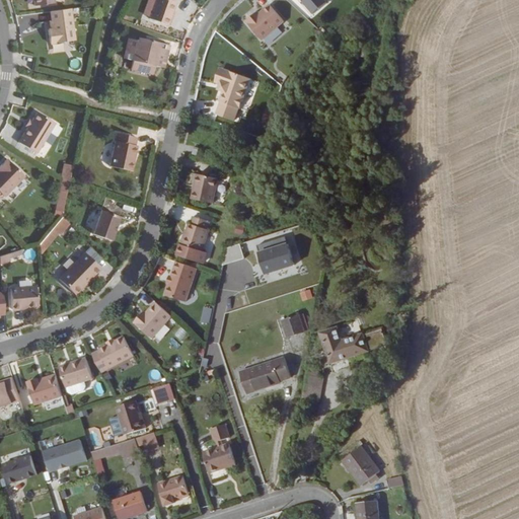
[(167,25),(176,2),(174,2),(169,0),(155,0),(151,10),(149,18),(148,18),(167,25)]
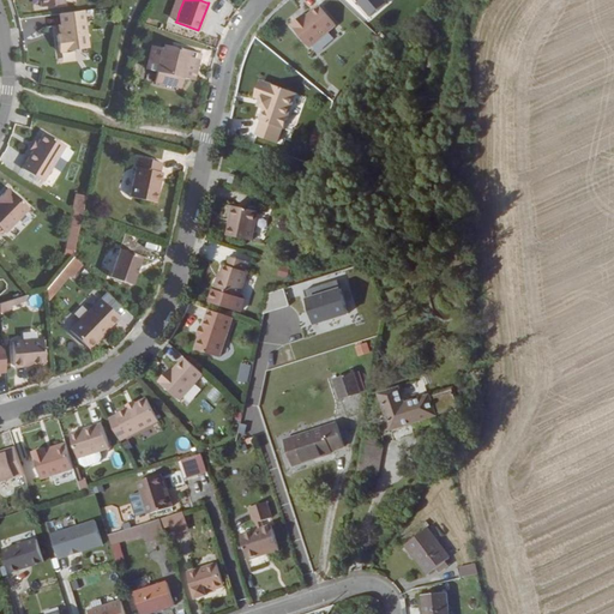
[(384,0),(356,0),(371,17),(386,2),(384,0)]
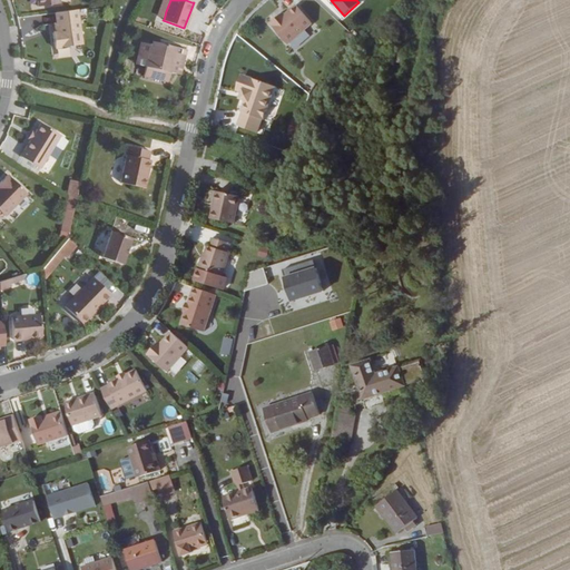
[(271,23),(287,43),(312,23),(296,5),(285,15),(282,18),(279,16),(271,23)]
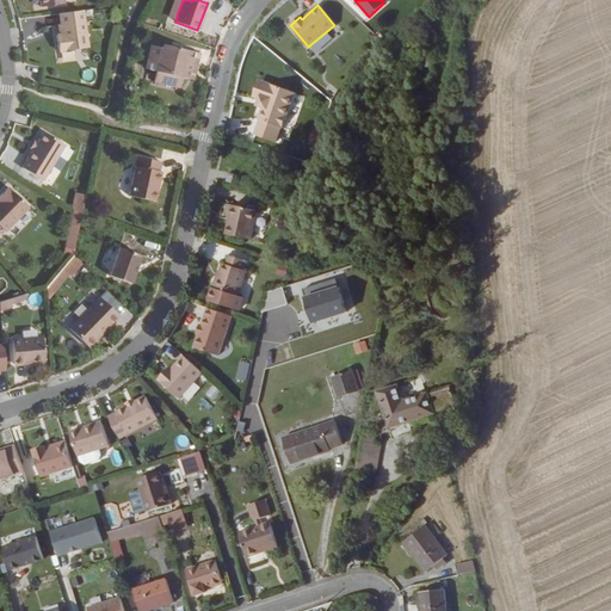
[(167,18),(176,22),(178,12),(171,8),(167,18)]
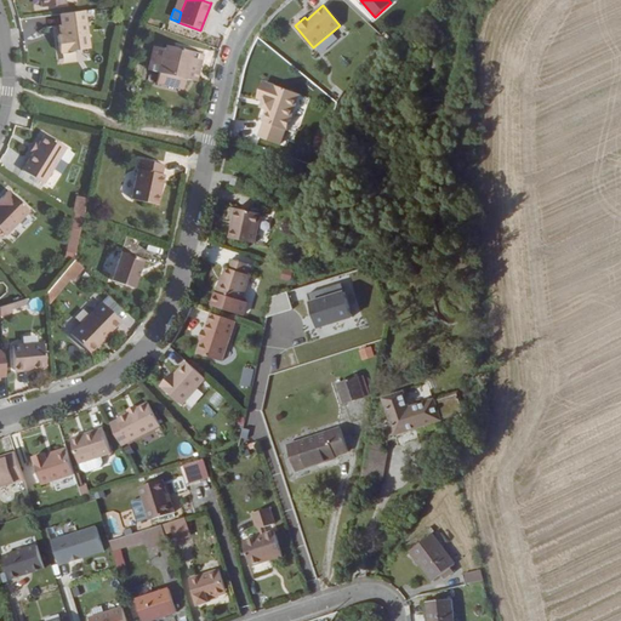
[(60,53),(89,47),(84,10),(60,13),(61,27),(62,36),(60,36),(57,36),(60,53)]
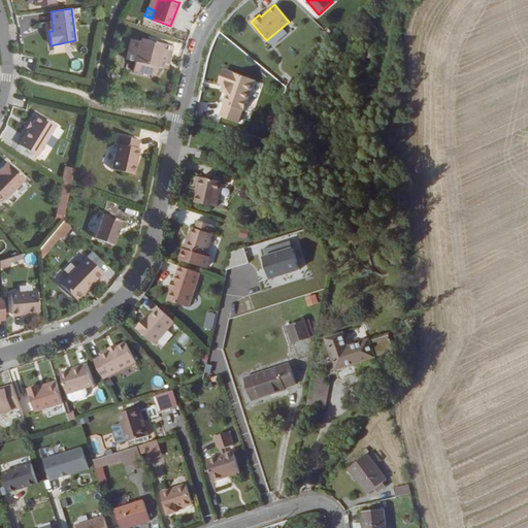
[(130,50),(128,60),(134,62),(132,70),(156,76),(157,67),(162,68),(165,57),(168,58),(171,45),(140,38),(140,41),(130,39),(128,48),(130,50)]
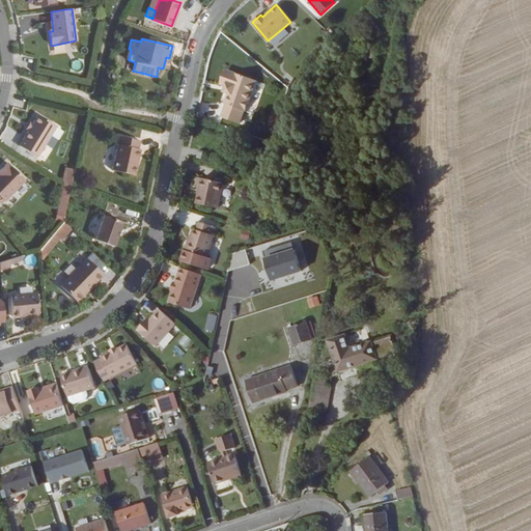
[(62,46),(50,47),(51,54),(62,53),(62,46)]
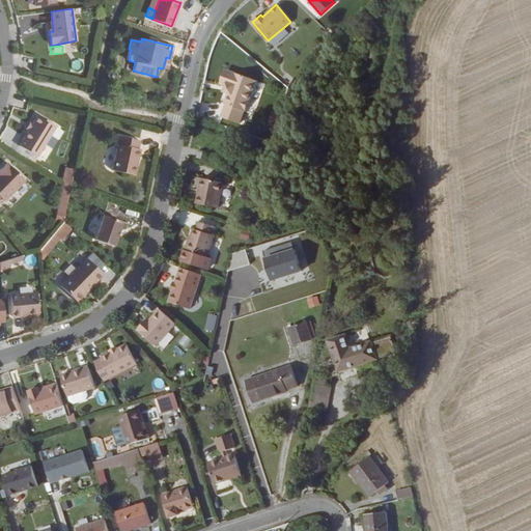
[(221,117),(240,123),(244,111),(245,111),(256,80),(227,70),(222,85),(226,86),(230,88),(228,93),(224,104),(225,104),(221,117)]
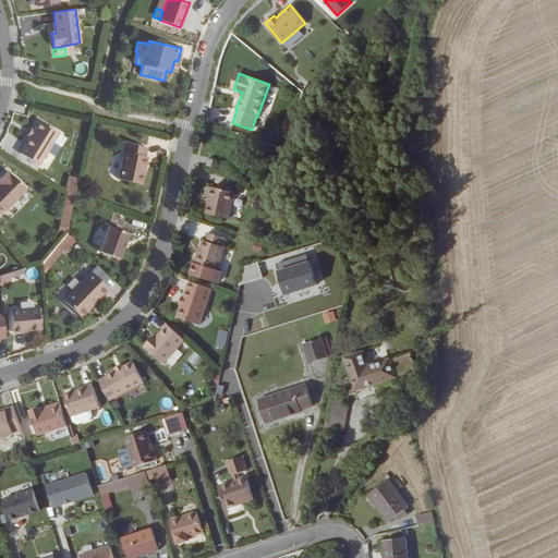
[(38,166),(59,132),(39,120),(33,130),(31,128),(26,136),(28,137),(19,153),(38,166)]
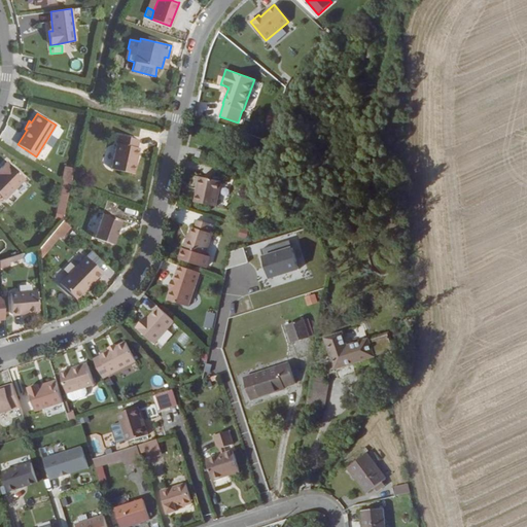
[(110,169),(133,174),(138,148),(137,147),(138,140),(117,135),(110,169)]
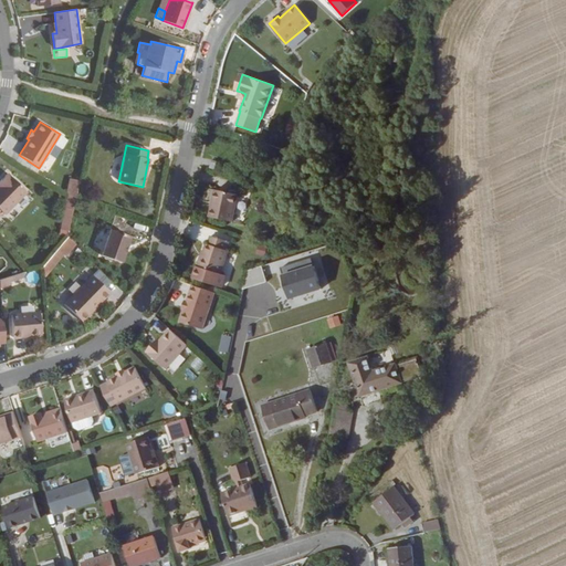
[(0,211),(3,216),(27,192),(7,173),(0,179),(0,211)]
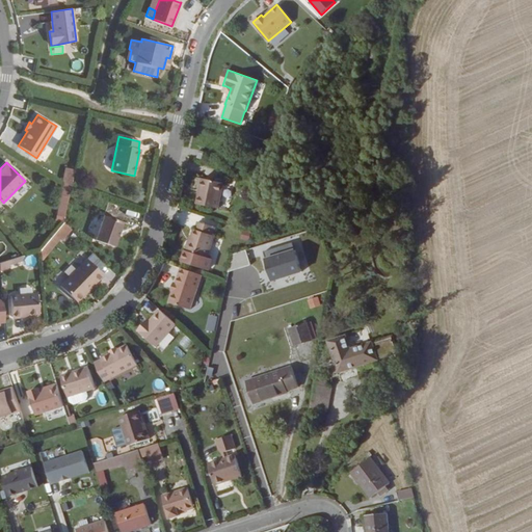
[(218,208),(224,183),(202,178),(196,204),(218,208)]
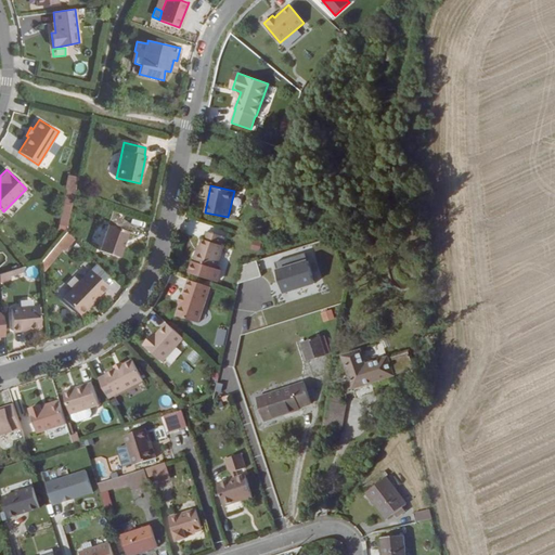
[(66,227),(71,205),(65,204),(60,226),(66,227)]
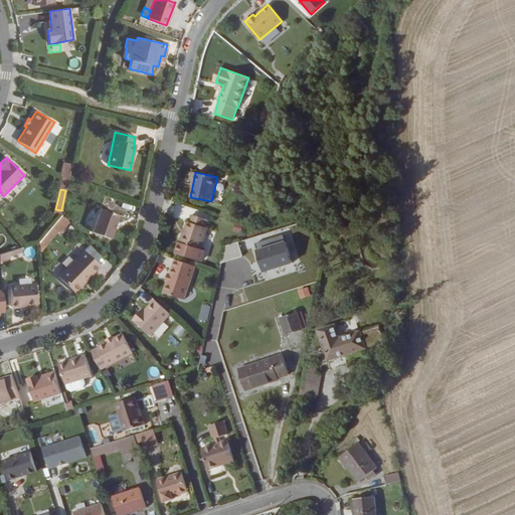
[(110,239),(118,215),(100,208),(91,232),(110,239)]
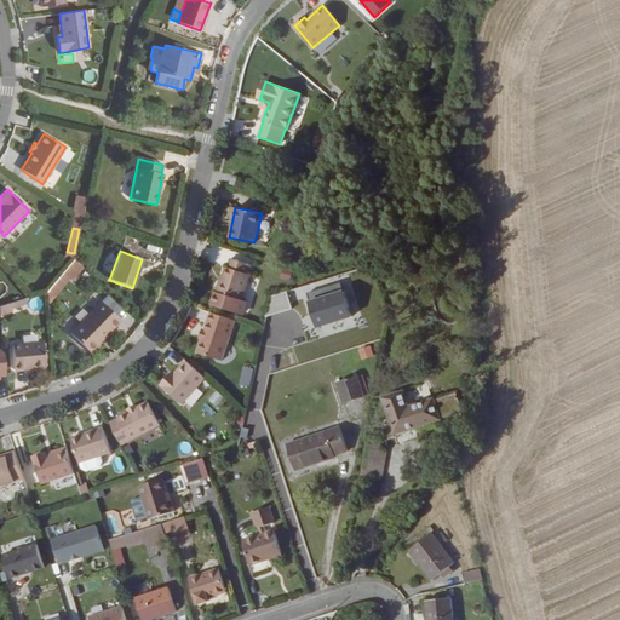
[(58,302),(85,265),(74,258),(47,296),(58,302)]
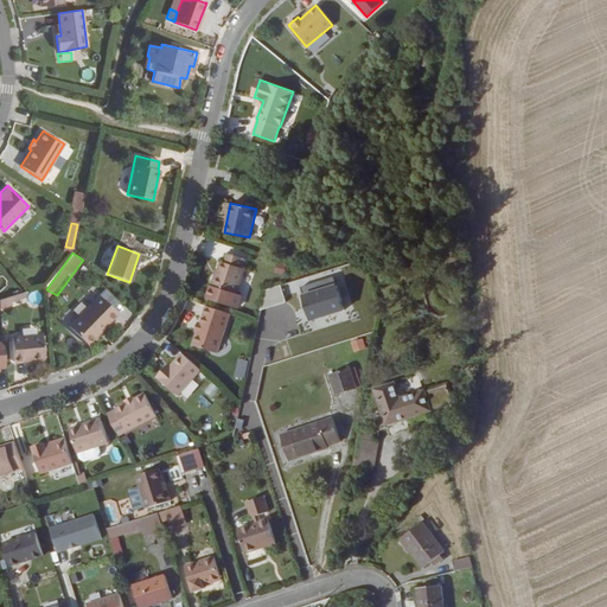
[(236,307),(237,308),(241,295),(237,294),(244,269),(243,268),(246,259),(225,253),(223,262),(221,261),(213,286),(210,285),(204,305),(206,306),(231,314),(234,314),(236,307)]
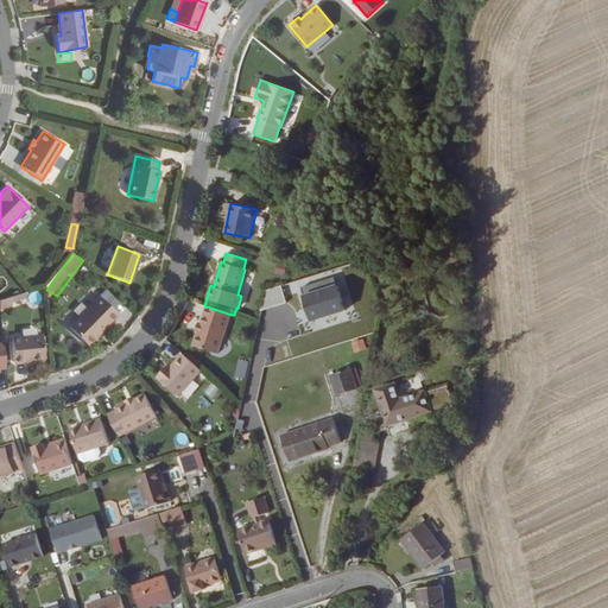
[(302,295),(336,284),(334,277),(299,287),(302,295)]
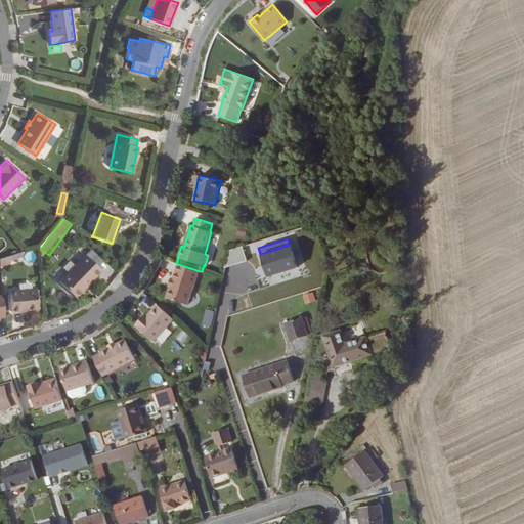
[(290,245),(260,254),(268,276),(297,267),(290,245)]
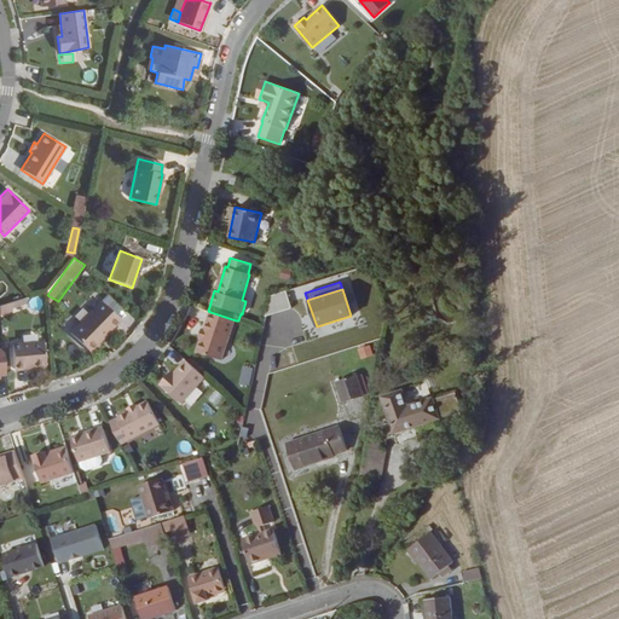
[(270,296),(266,316),(291,308),(285,291),(270,296)]
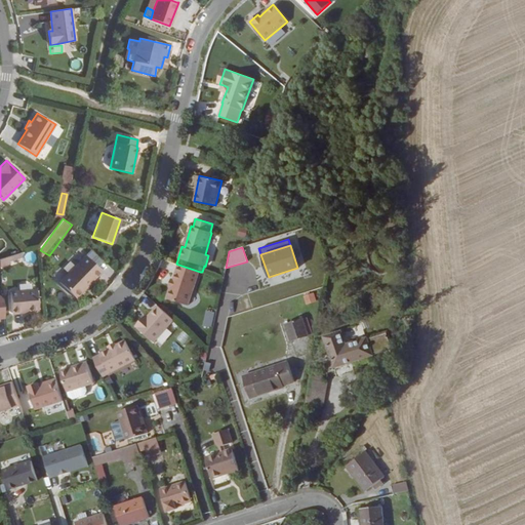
[(9,256),(10,261),(22,257),(21,253),(9,256)]
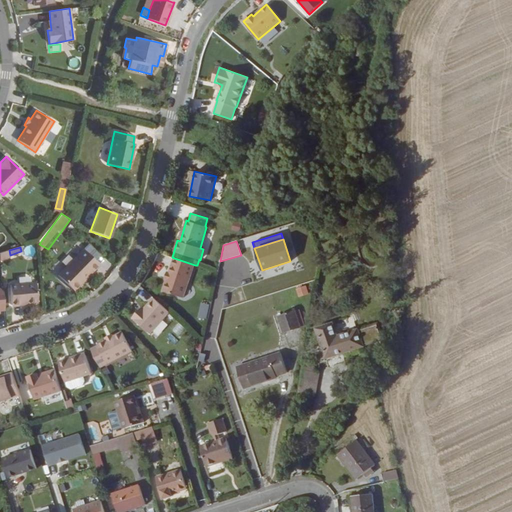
[(57,275),(72,289),(85,275),(87,277),(99,265),(82,249),(57,275)]
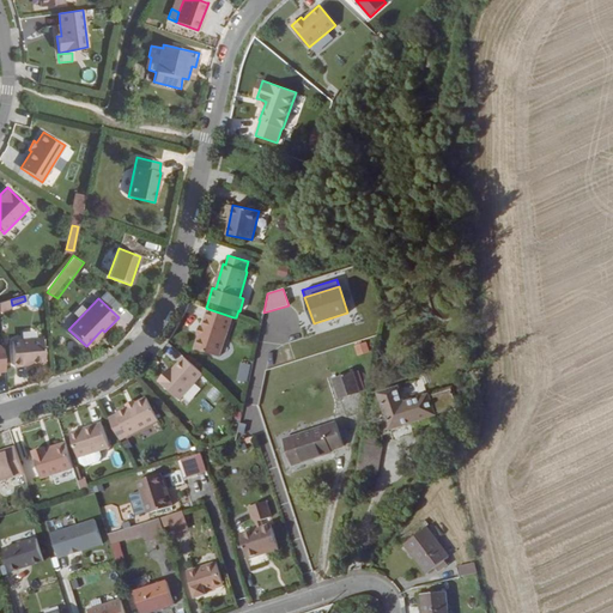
[(0,311),(12,308),(12,305),(11,299),(0,303),(0,311)]
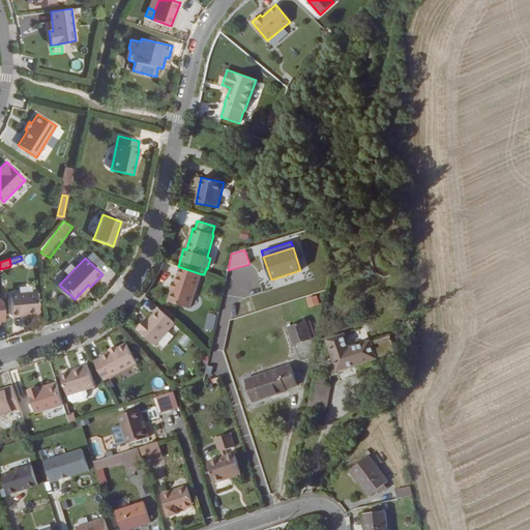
[(190,308),(202,274),(180,267),(175,282),(173,281),(171,289),(172,290),(169,301),(190,308)]
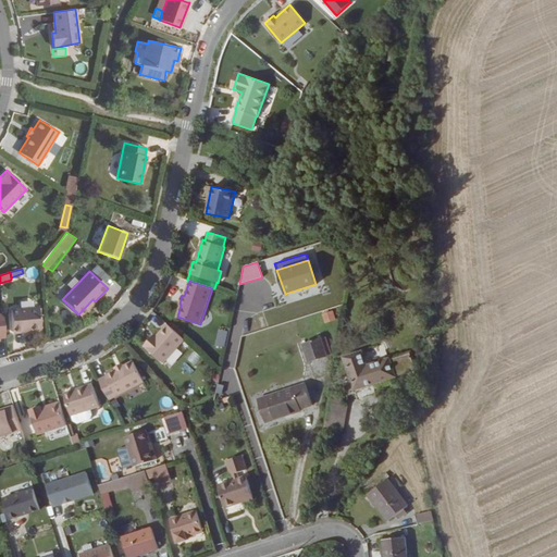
[(78,314),(81,317),(95,301),(93,299),(78,314)]
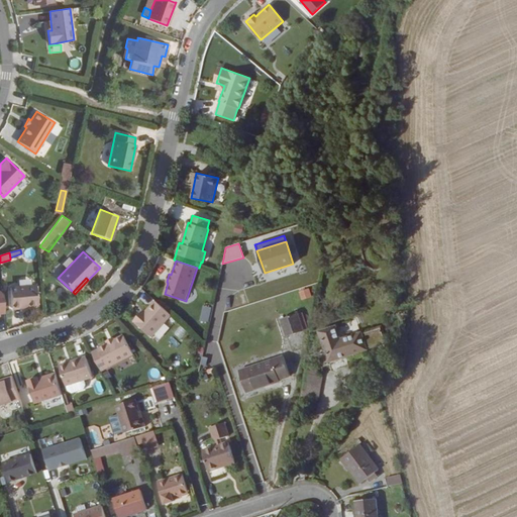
[(37,306),(35,286),(9,288),(11,308),(37,306)]
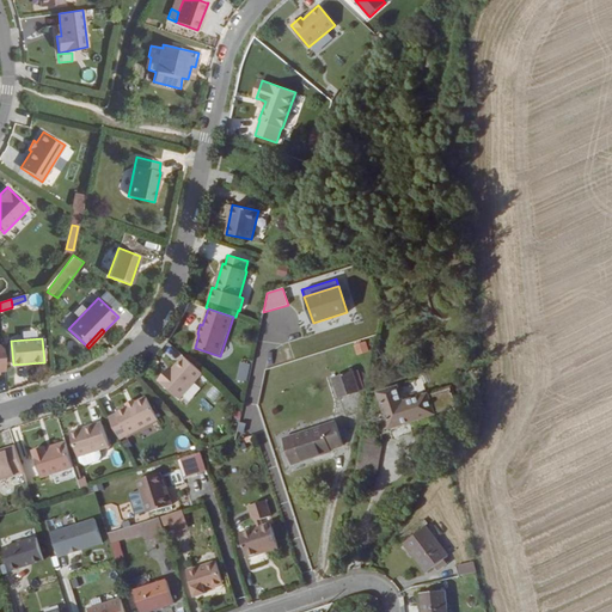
[(355,355),(368,352),(365,341),(353,344),(355,355)]
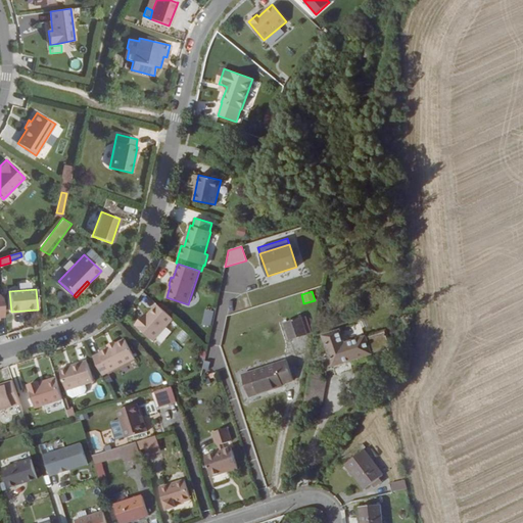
[(135,325),(153,341),(174,319),(156,303),(146,316),(144,318),(142,317),(135,325)]
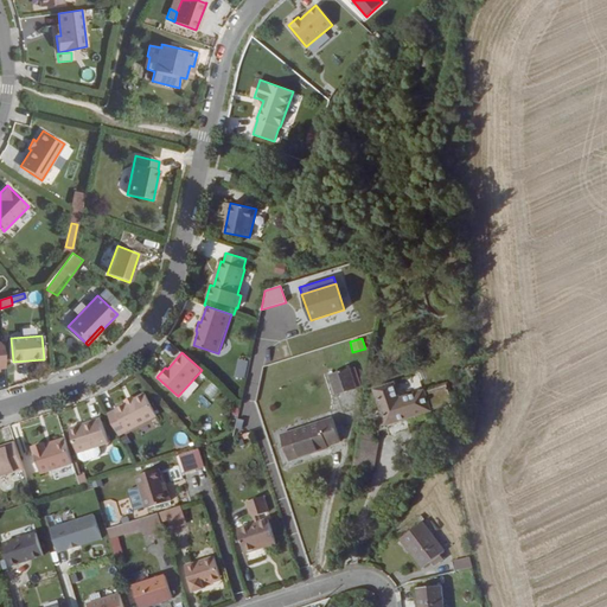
[(248,378),(250,359),(240,358),(237,376),(248,378)]
